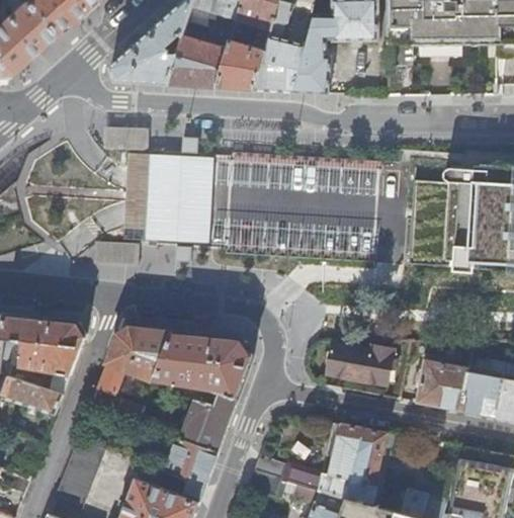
[(0,78),(6,78),(22,64),(48,40),(16,5),(14,0),(2,0),(8,14),(0,21),(0,78)]
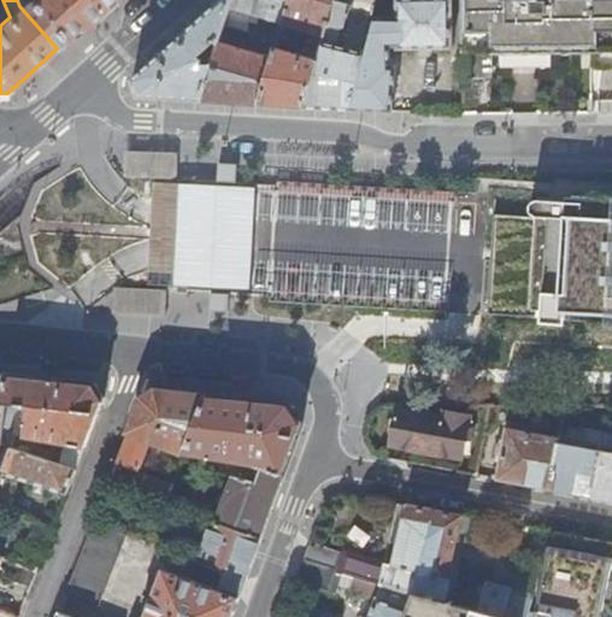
[(17,0),(19,6),(57,48),(83,24),(110,0),(17,0)]
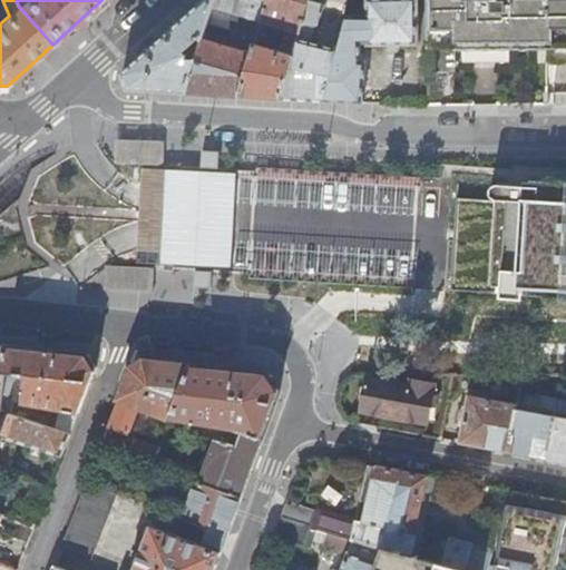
[(156,91),(183,92),(193,59),(184,59),(185,56),(182,51),(188,45),(197,47),(199,38),(204,21),(210,0),(199,0),(118,74),(124,89),(156,91)]
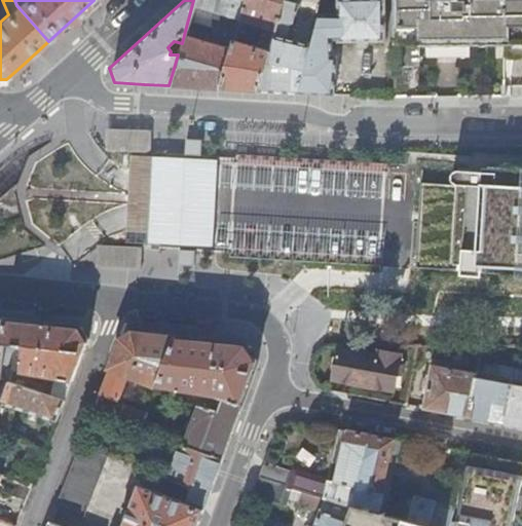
[(243,0),(193,0),(188,20),(211,26),(215,14),(237,21),(243,0)]
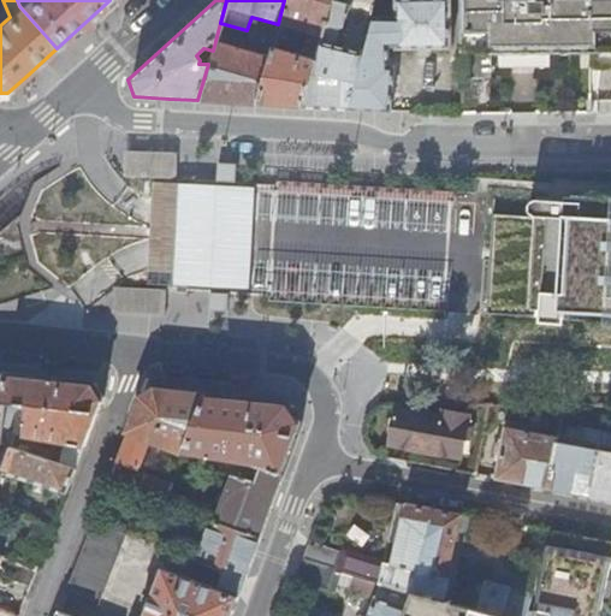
[(284,0),(278,24),(285,25),(290,27),(320,35),(328,4),(328,0),(284,0)]
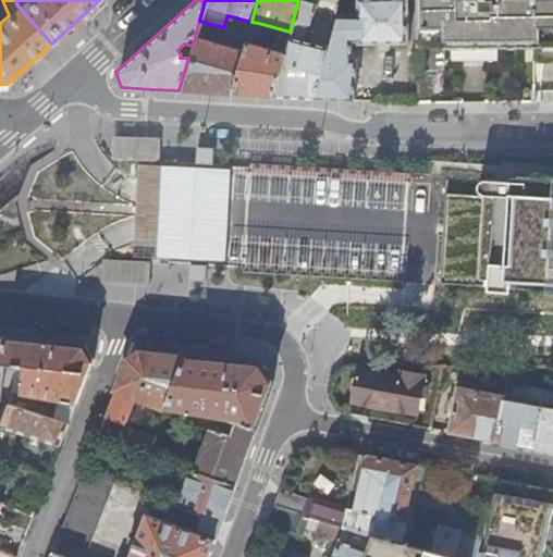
[(327,47),(314,98),(348,100),(349,78),(345,78),(345,56),(355,42),(404,42),(403,0),(354,0),(354,16),(334,16),(327,47)]
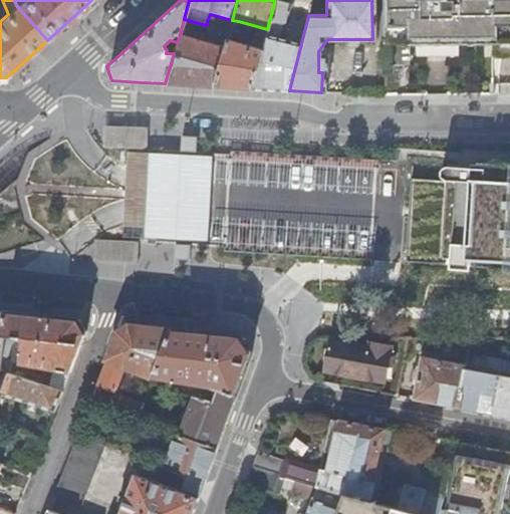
[(509,0),(380,0),(381,42),(406,42),(406,44),(490,44),(497,44),(497,42),(509,41),(509,0)]
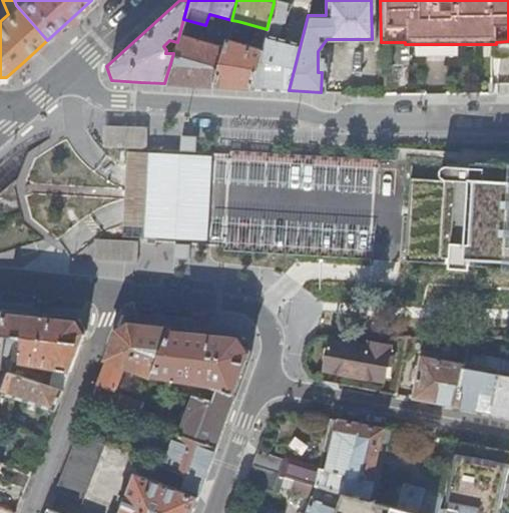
[(286,6),(274,3),(267,29),(249,88),(272,90),(289,90),(301,43),(278,37),(286,6)]
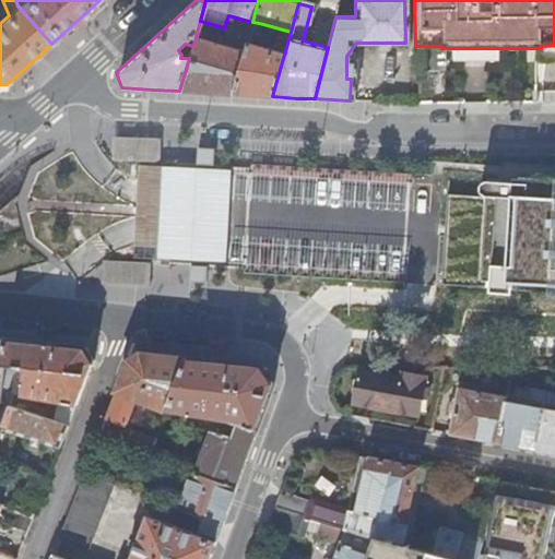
[(254,95),(272,96),(291,32),(263,24),(261,33),(275,36),(271,50),(246,43),(244,50),(232,94),(254,95)]
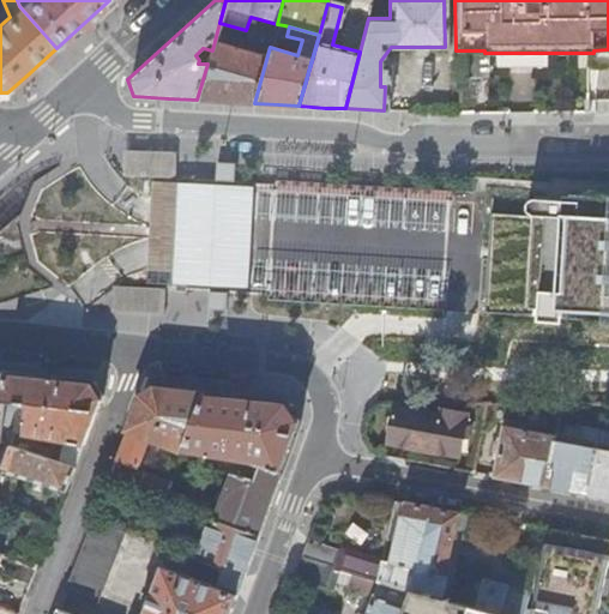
[(227,102),(254,103),(267,55),(215,41),(212,50),(207,64),(197,100),(227,102)]
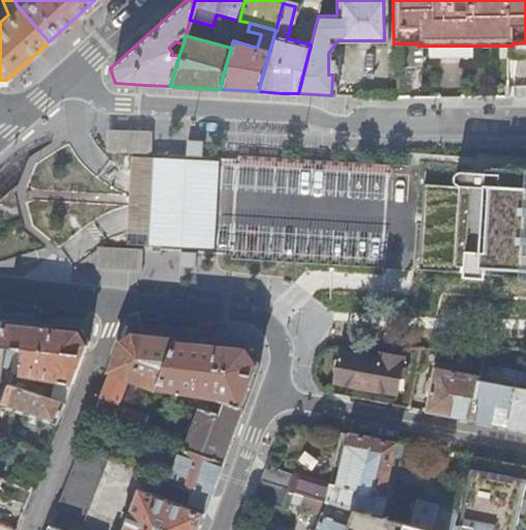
[(505,59),(525,58),(525,42),(513,43),(513,46),(505,46),(505,59)]
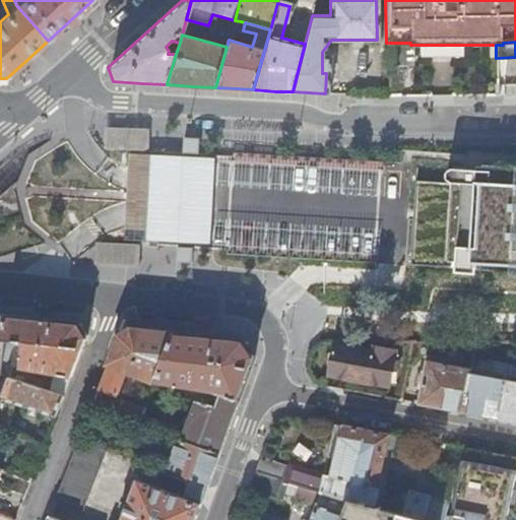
[(147,150),(147,128),(103,127),(103,137),(103,148),(147,150)]
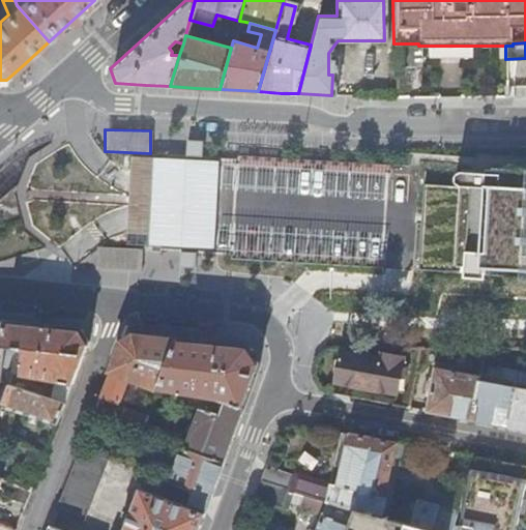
[(202,141),(185,140),(184,155),(201,156),(202,141)]
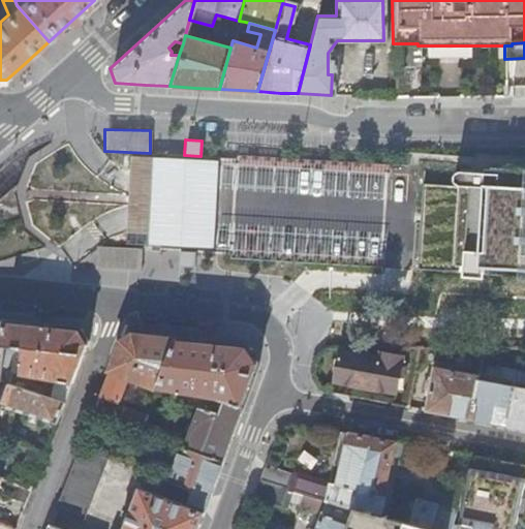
[(459,184),(419,183),(414,262),(524,270),(524,172),(459,167),(459,184)]
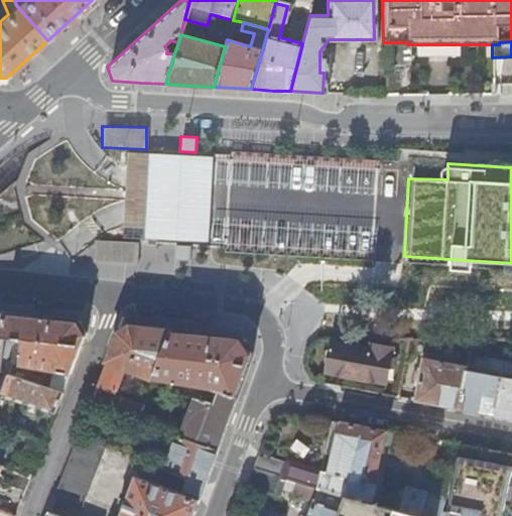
[(93,253),(93,262),(136,264),(137,242),(94,240),(93,253)]
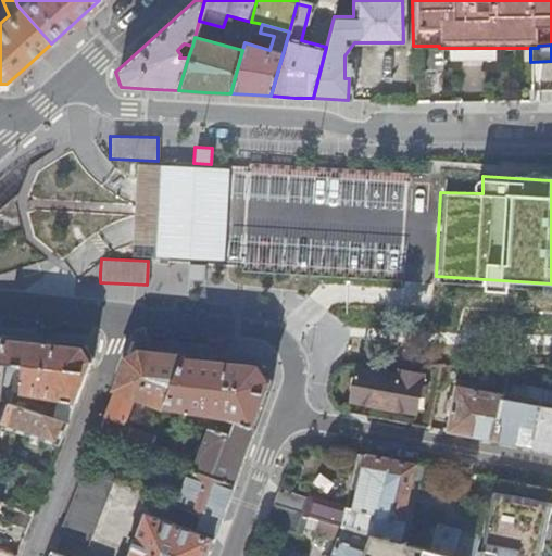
[(204,265),(188,263),(187,281),(202,282),(204,265)]
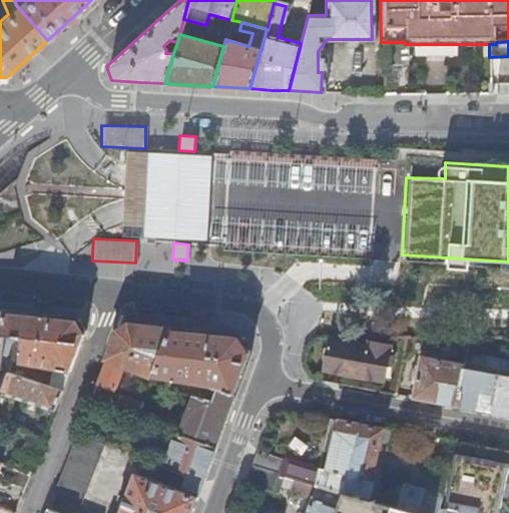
[(0,356),(8,357),(11,335),(0,334),(3,312),(0,312),(0,356)]
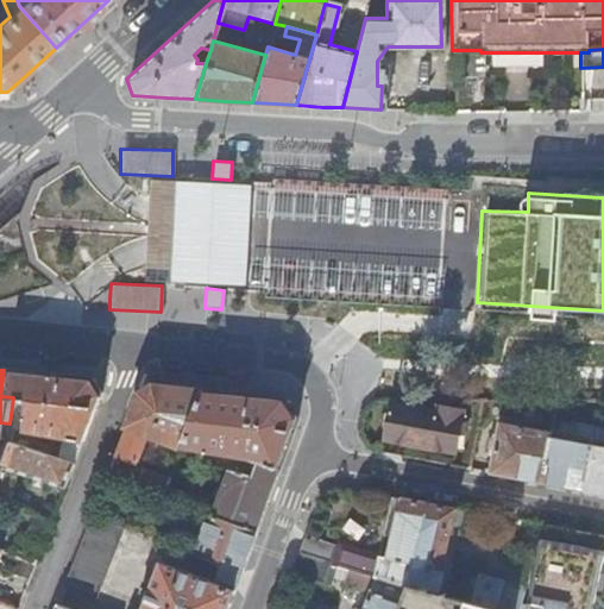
[(51,375),(4,370),(0,396),(13,397),(10,424),(10,429),(58,438),(56,458),(71,464),(99,393),(89,380),(51,375)]
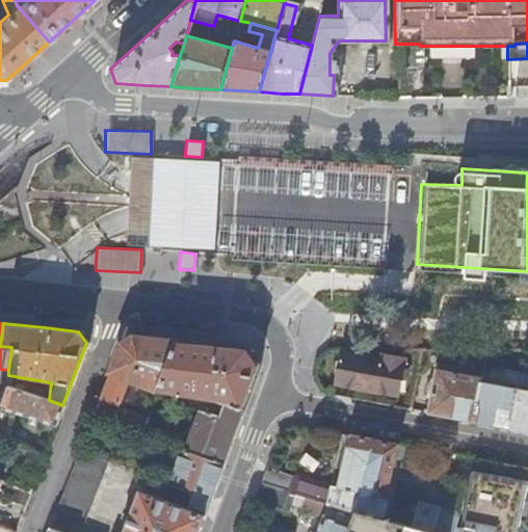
[(120,343),(90,417),(140,435),(148,418),(116,406),(127,379),(157,391),(176,341),(156,339),(131,336),(120,343)]
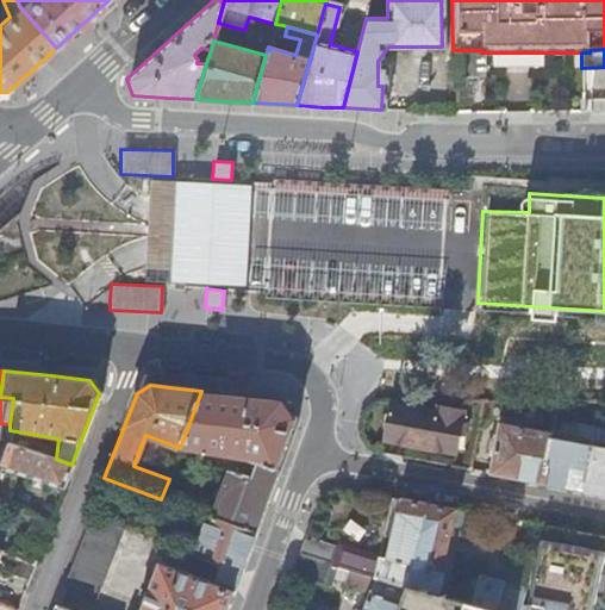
[(247,396),(201,391),(180,448),(176,456),(186,458),(187,450),(248,460),(255,462),(256,461),(278,470),(295,419),(281,399),(247,396)]
